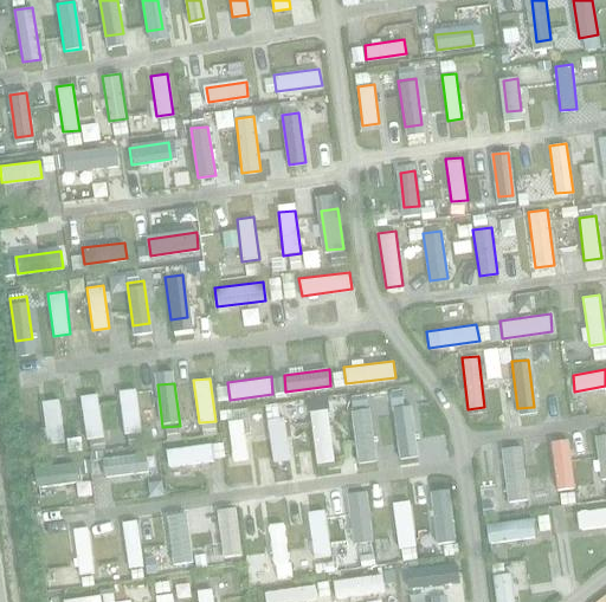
[(135,388),(118,389),(124,433),(142,431),(135,388)]
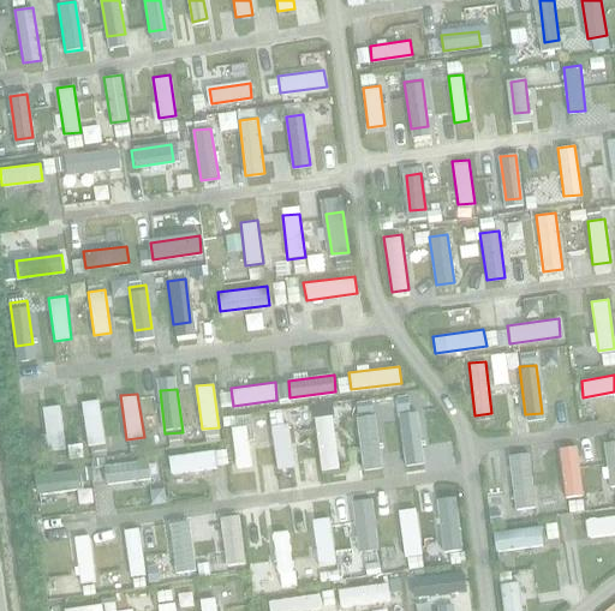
[(105,442),(99,399),(82,401),(88,444),(105,442)]
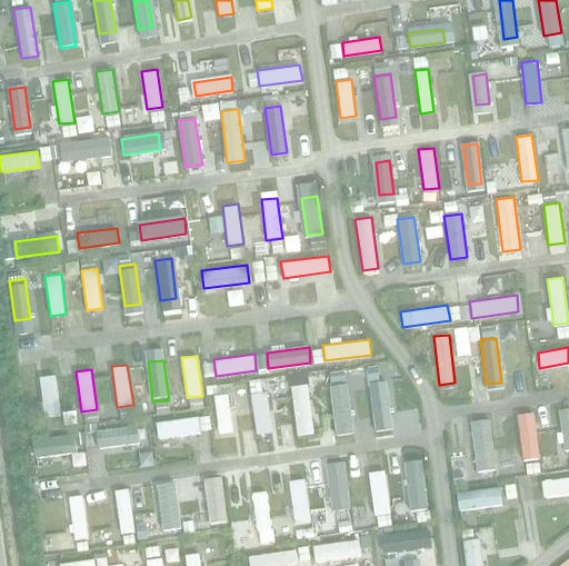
[(390,420),(383,374),(368,376),(375,423),(390,420)]
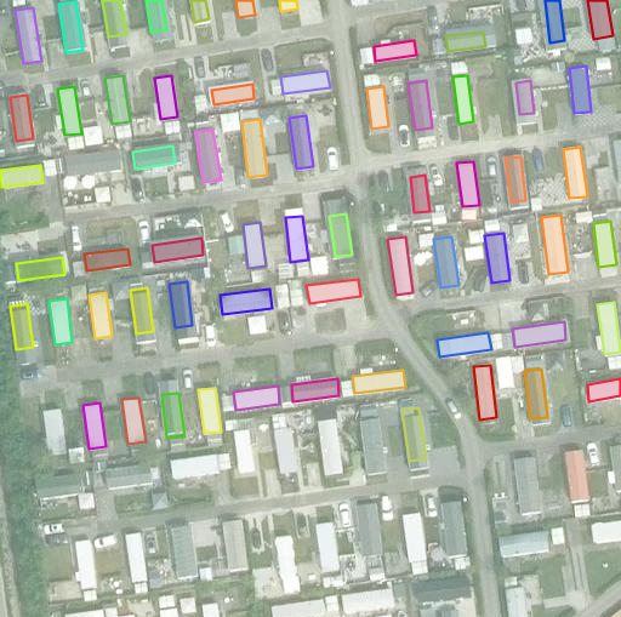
[(49,455),(66,452),(61,409),(43,411),(49,455)]
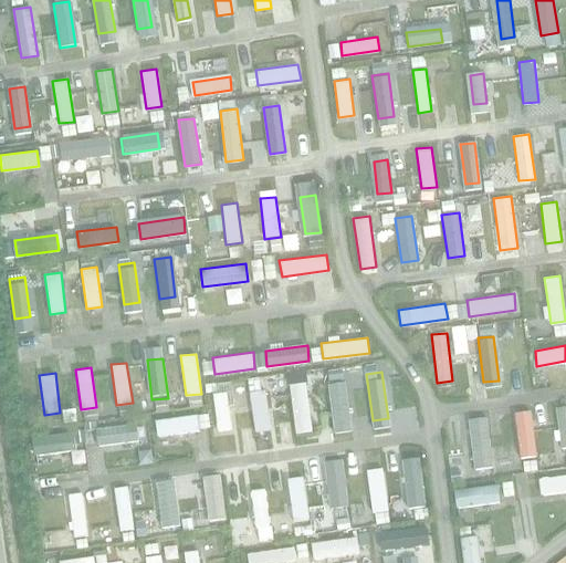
[(335,431),(350,429),(344,379),(327,382),(335,431)]
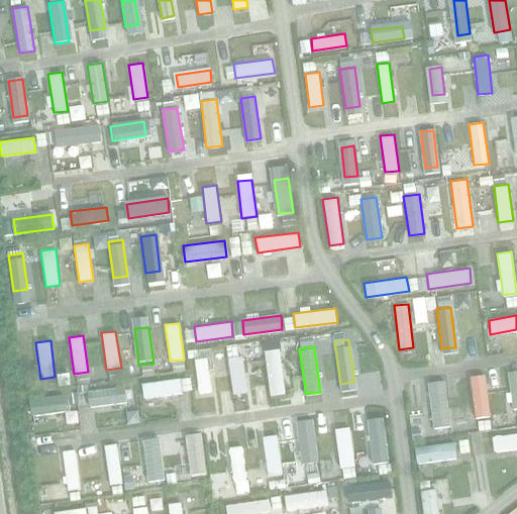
[(271,396),(285,394),(279,348),(265,350),(271,396)]
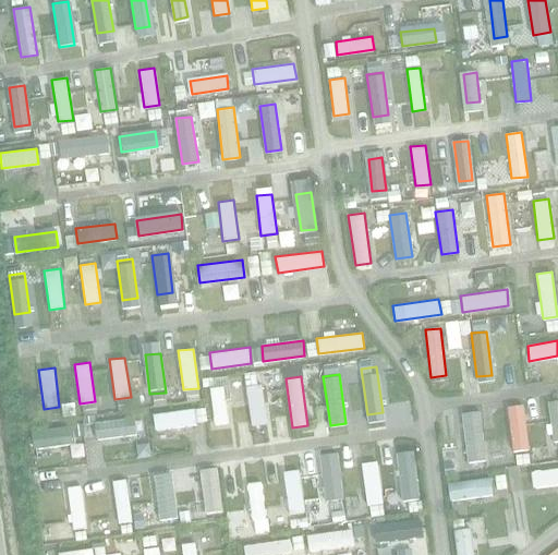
[(267,423),(262,384),(246,386),(252,425),(267,423)]
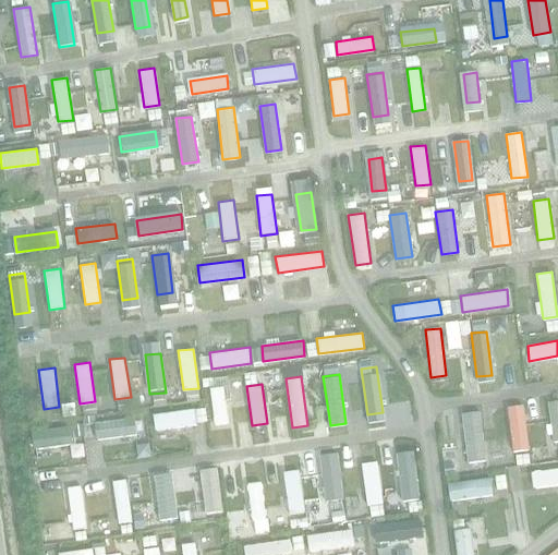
[(215,425),(228,423),(223,386),(209,388),(215,425)]
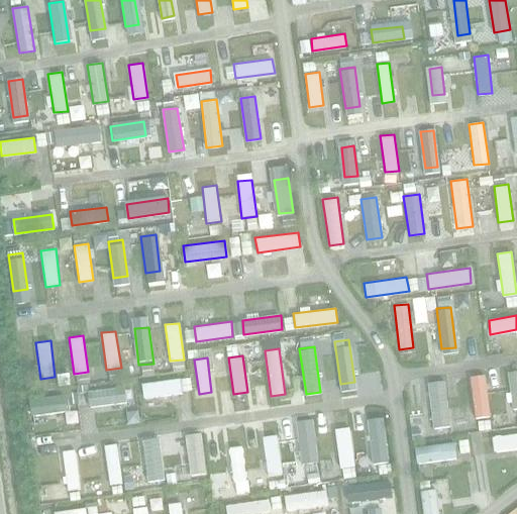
[(475,417),(490,415),(485,375),(470,377),(475,417)]
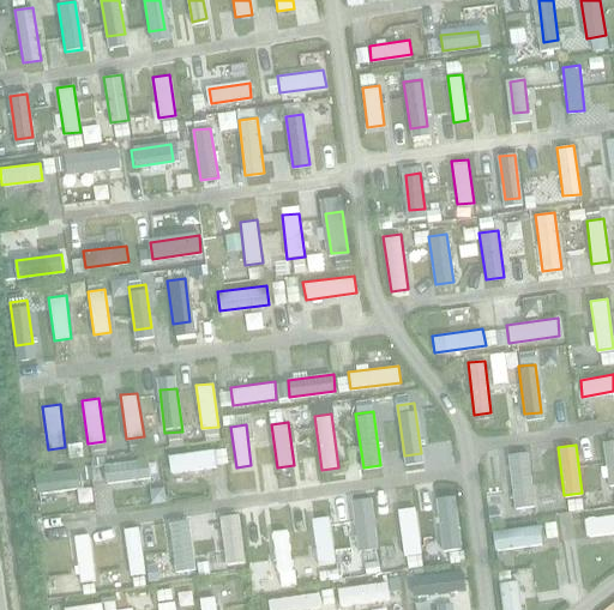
[(216,465),(214,448),(168,456),(170,472),(216,465)]
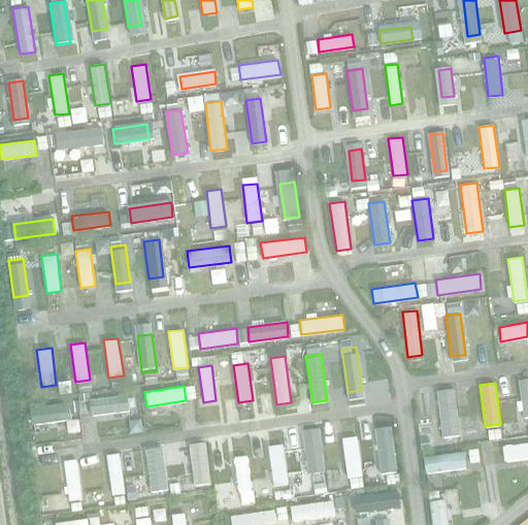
[(113,418),(126,417),(124,396),(89,401),(91,416),(112,413),(113,418)]
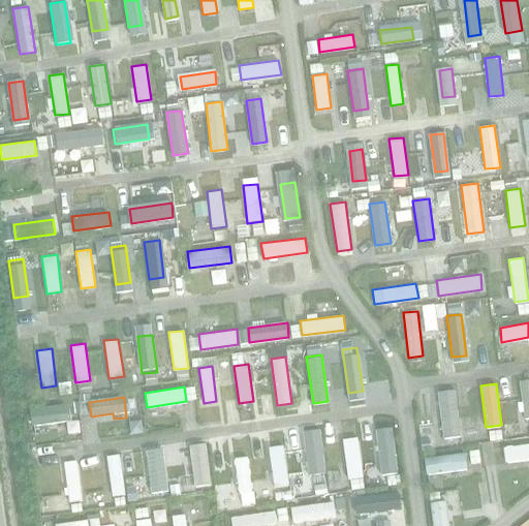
[(457,403),(443,404),(447,436),(461,435),(457,403)]
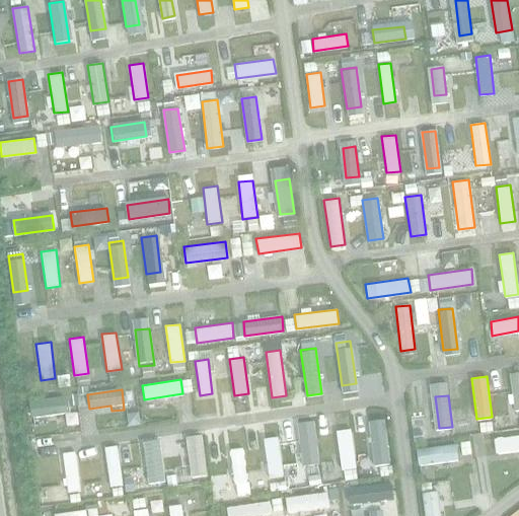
[(34,416),(69,412),(67,397),(33,401),(34,416)]
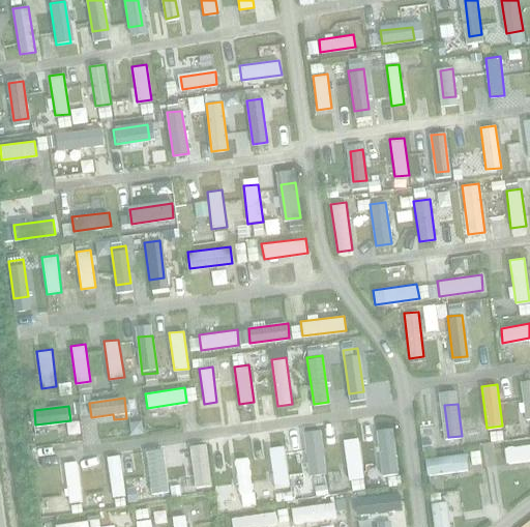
[(391,432),(377,434),(383,475),(396,474),(391,432)]
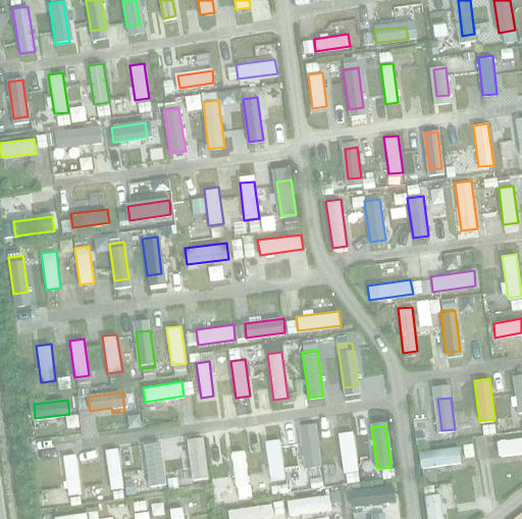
[(322,472),(316,427),(301,428),(307,474),(322,472)]
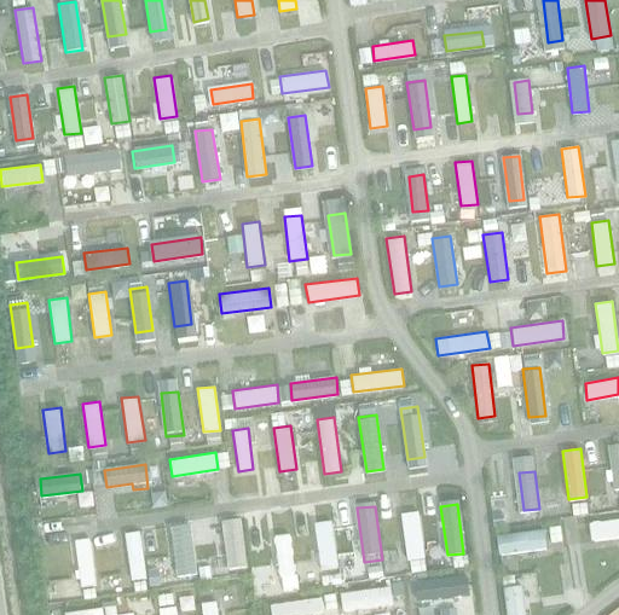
[(408,558),(424,556),(418,511),(401,514),(408,558)]
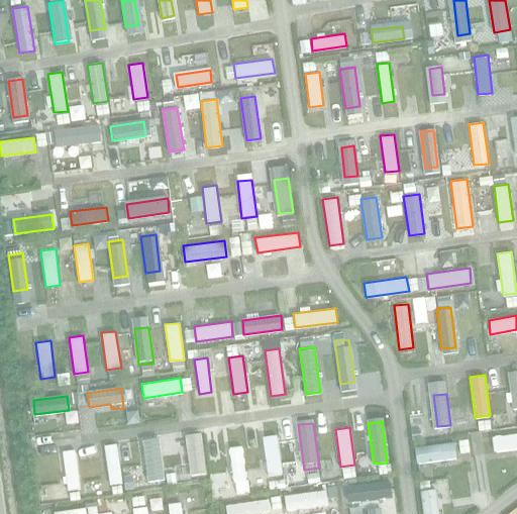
[(516,447),(516,433),(493,437),(494,450),(516,447)]
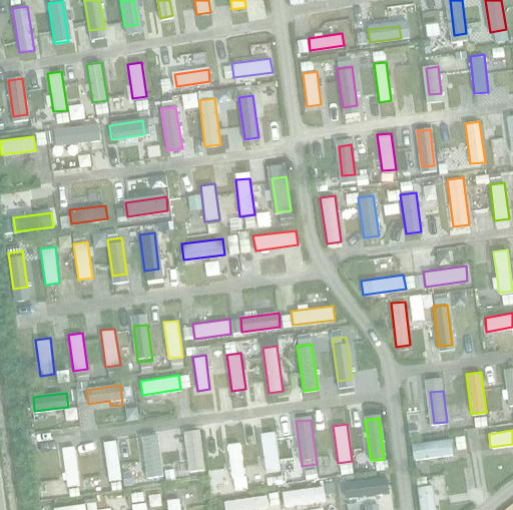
[(266,472),(280,470),(275,431),(261,433),(266,472)]
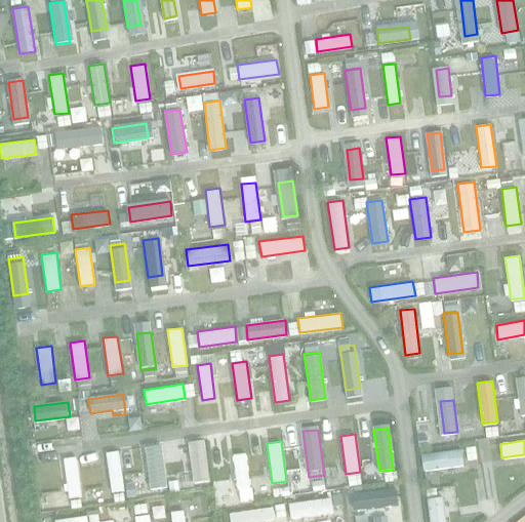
[(210,483),(205,443),(193,445),(198,485),(210,483)]
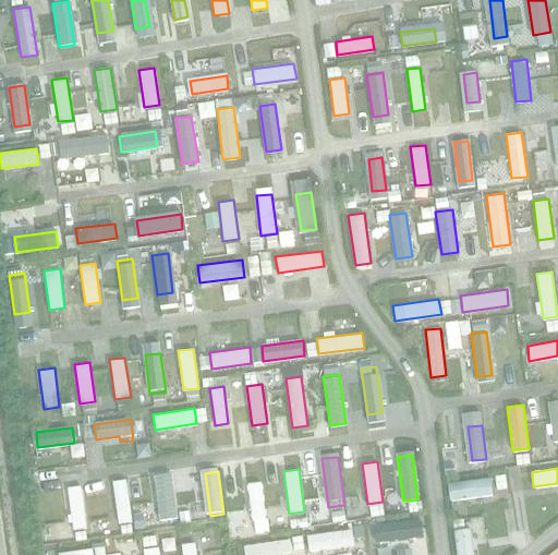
[(449,499),(492,494),(489,477),(447,482),(449,499)]
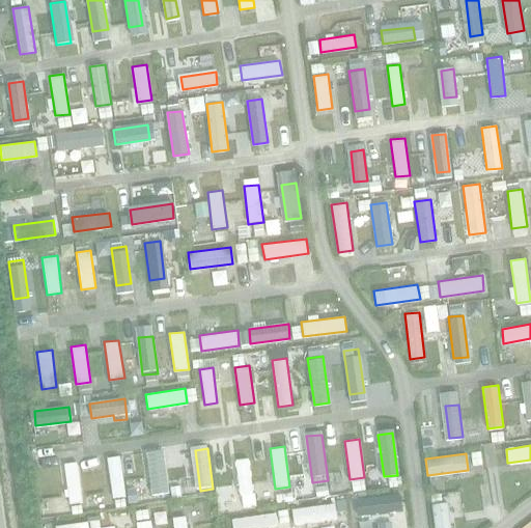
[(164,454),(151,456),(157,489),(169,487),(164,454)]
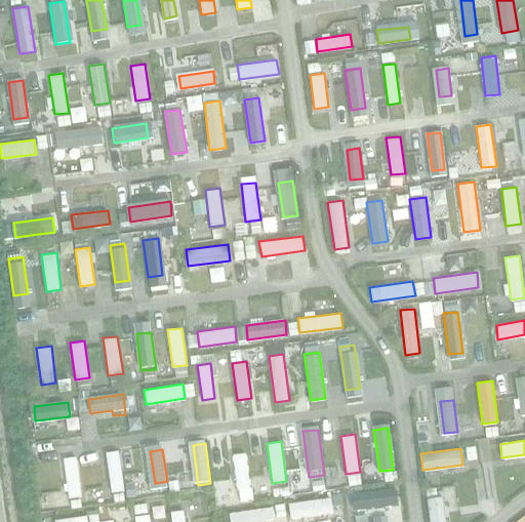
[(124,490),(119,450),(106,452),(112,492),(124,490)]
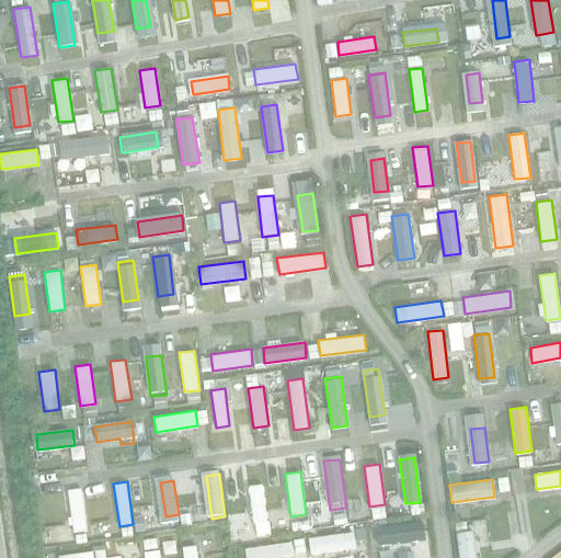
[(249,486),(253,523),(267,521),(263,485),(249,486)]
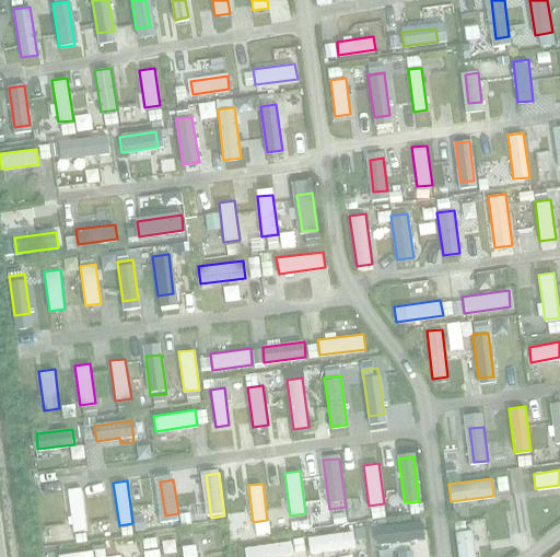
[(86,529),(81,487),(68,489),(72,531),(86,529)]
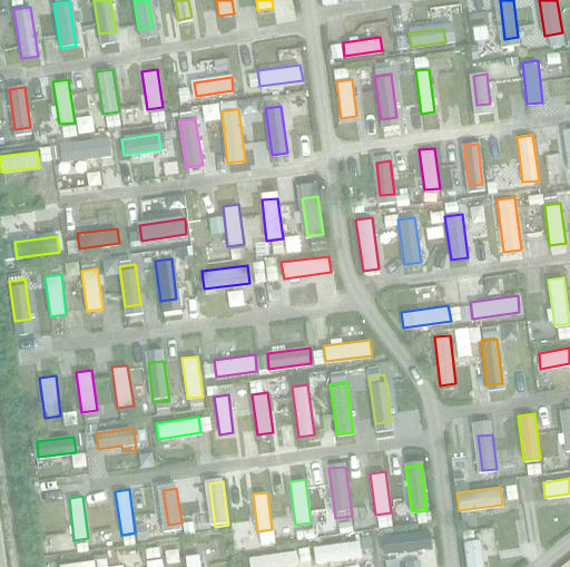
[(422,547),(420,534),(377,539),(379,553),(422,547)]
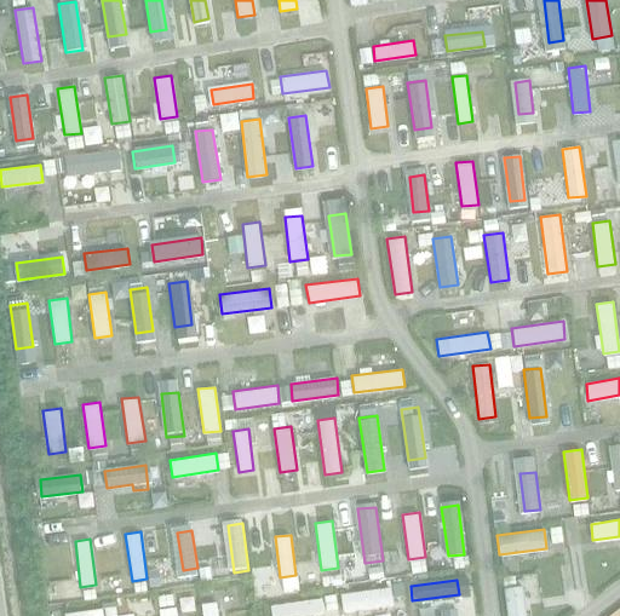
[(526,615),(522,586),(504,588),(507,615),(526,615)]
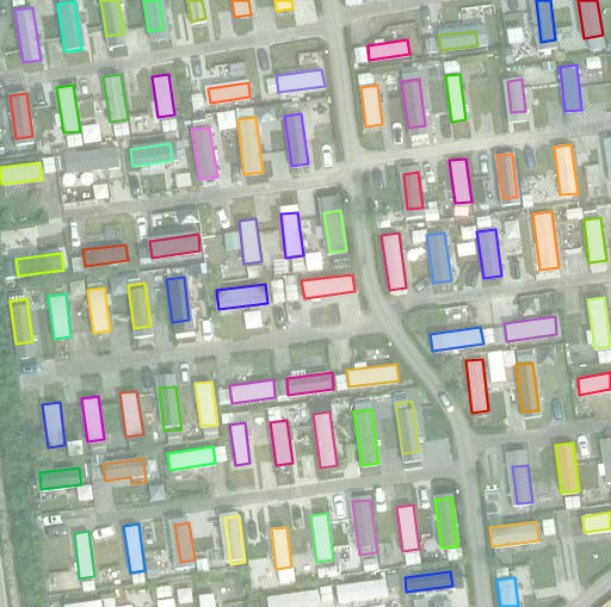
[(337,586),(338,602),(388,595),(386,578),(337,586)]
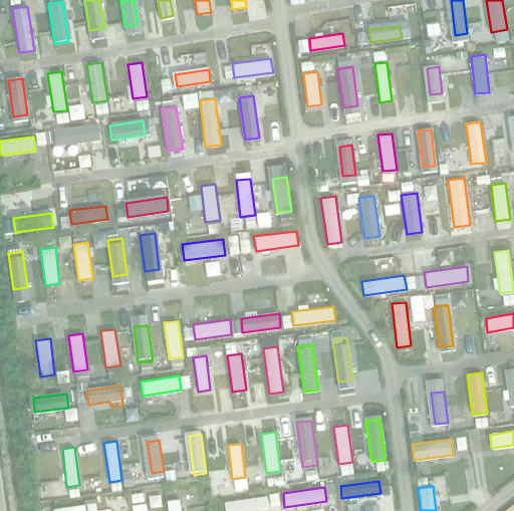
[(225,510),(249,510),(268,508),(267,496),(225,502),(225,510)]
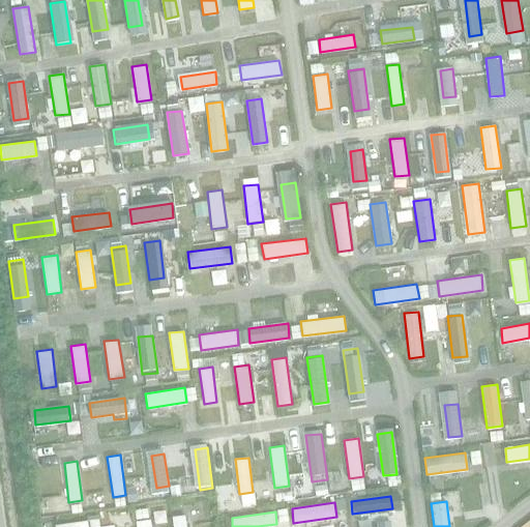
[(173,526),(186,526),(184,515),(172,517),(173,526)]
